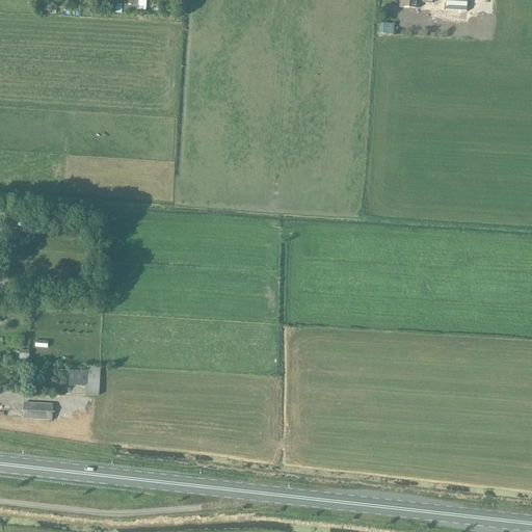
[(398,0),(399,0),(401,1),(401,7),(419,8),(419,0),(446,0),(446,11),(447,11),(447,18),(466,18),(466,12),(467,12),(467,0),(398,0)]
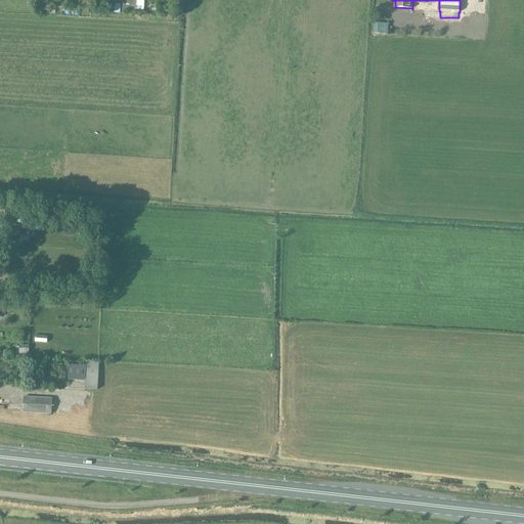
[(388,25),(375,24),(374,33),(387,34),(388,25)]
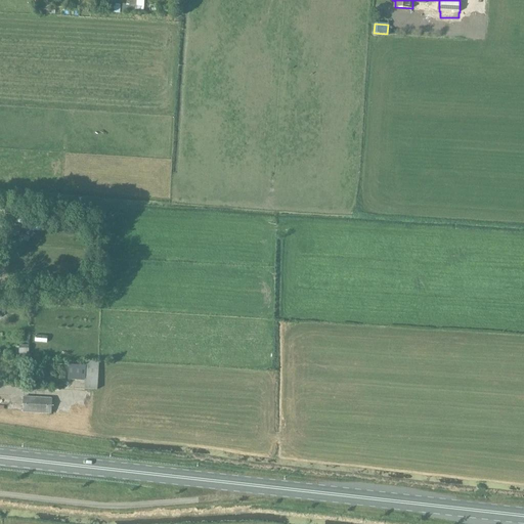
[(19,345),(19,355),(29,355),(29,346),(19,345)]
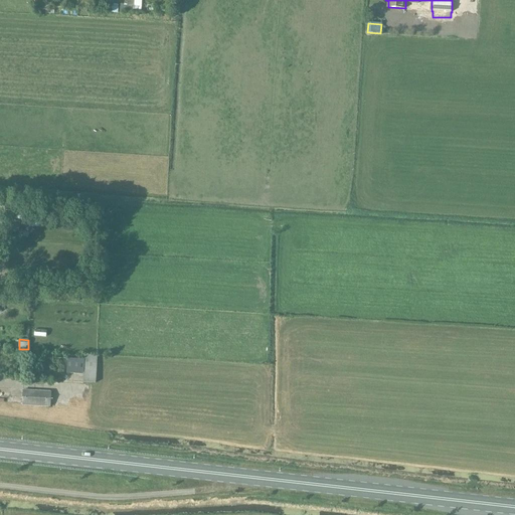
[(65,374),(82,374),(84,375),(83,382),(96,383),(97,356),(86,355),(86,360),(66,359),(65,374)]
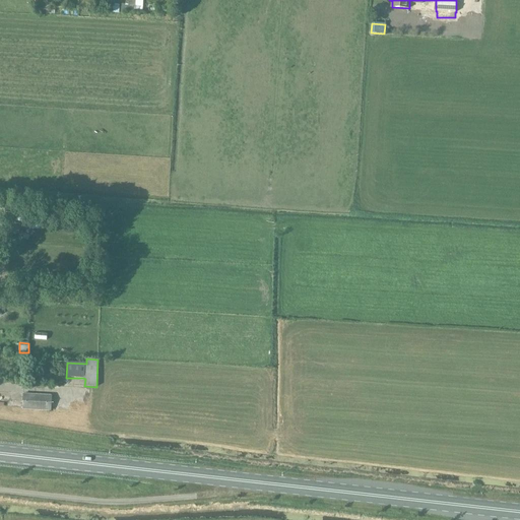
[(48,383),(52,385),(57,385),(61,382),(64,378),(65,374),(63,369),(60,366),(56,364),(51,364),(47,366),(44,370),(43,375),(45,379),(48,383)]
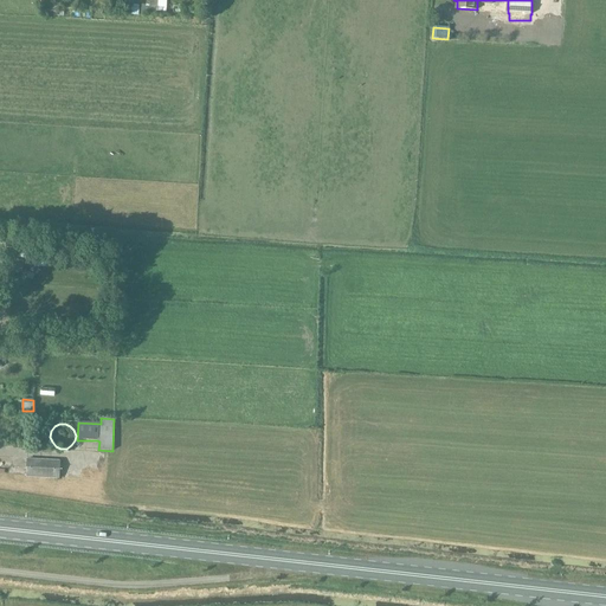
[(27,459),(26,476),(59,478),(59,462),(27,459)]
